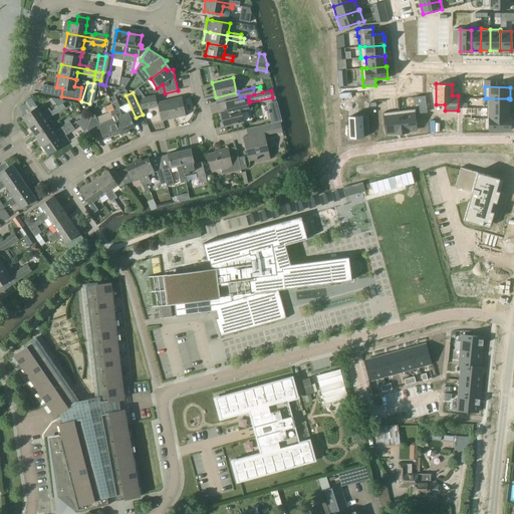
[(142,109),(157,106),(155,95),(140,98),(142,109)]
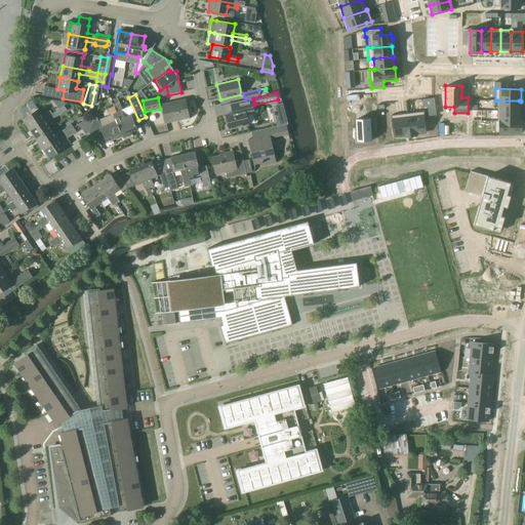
[(248,124),(245,116),(254,114),(250,98),(245,99),(238,102),(240,111),(226,115),(227,117),(225,117),(227,127),(229,127),(229,129),(248,124)]
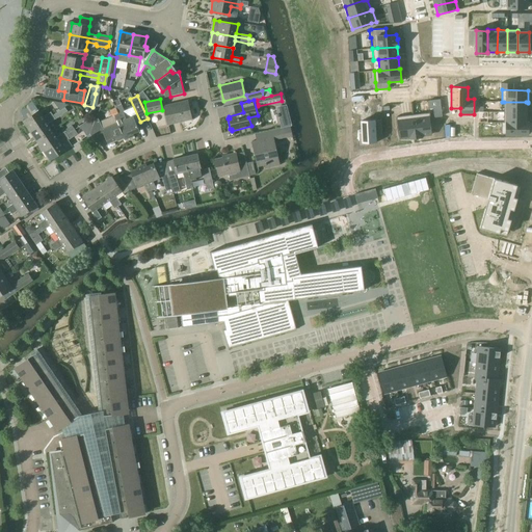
[(440,100),(428,101),(429,108),(433,108),(434,117),(442,116),(440,100)]
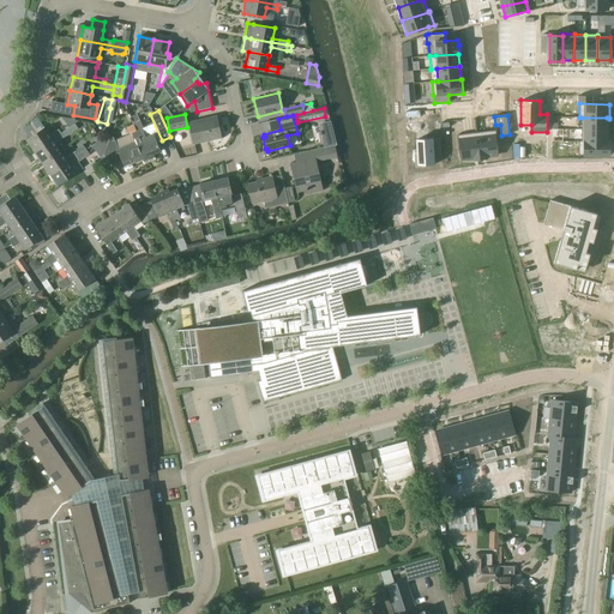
[(190,124),(194,145),(206,142),(206,140),(221,137),(216,118),(190,124)]
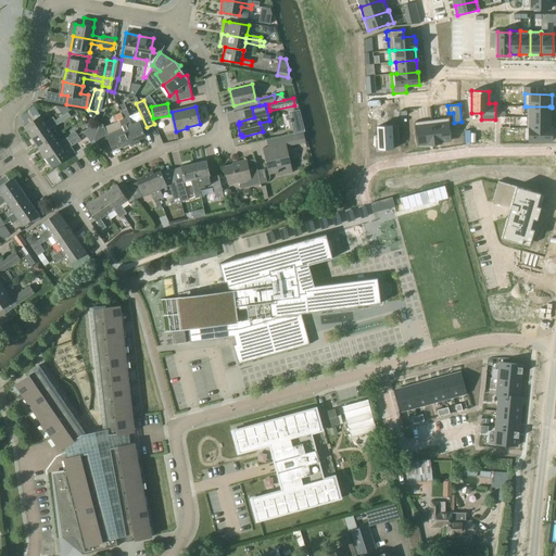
[(527,106),(527,117),(550,117),(550,106),(527,106)]
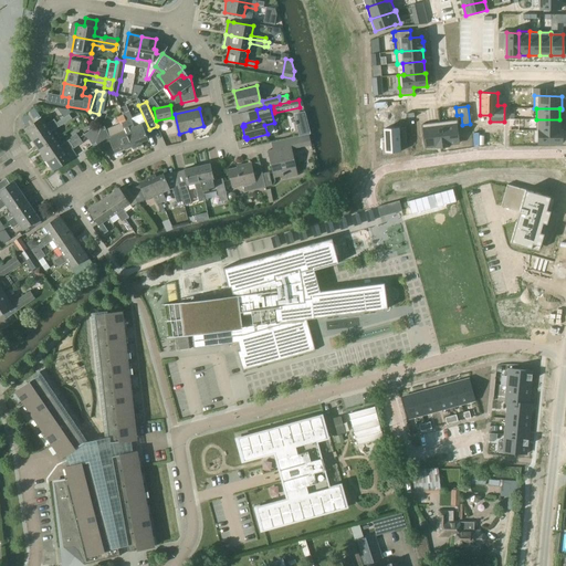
[(293,114),(299,136),(310,133),(304,112),(293,114)]
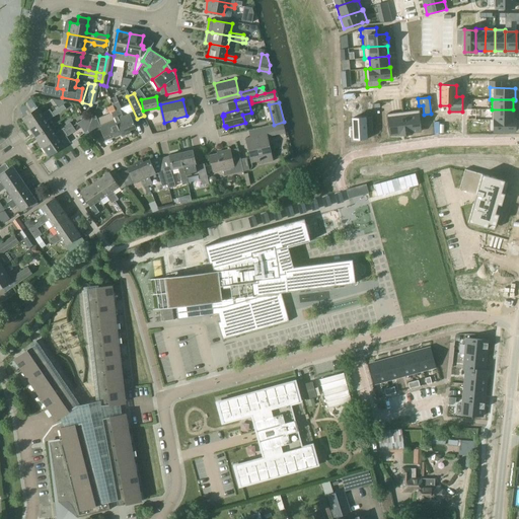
[(29,128),(52,113),(50,109),(42,115),(36,107),(22,118),(29,128)]
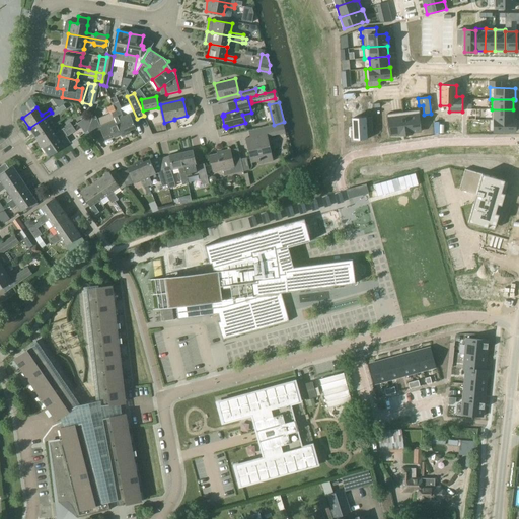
[(116,110),(126,135),(130,133),(129,130),(136,127),(130,113),(123,116),(120,108),(116,110)]
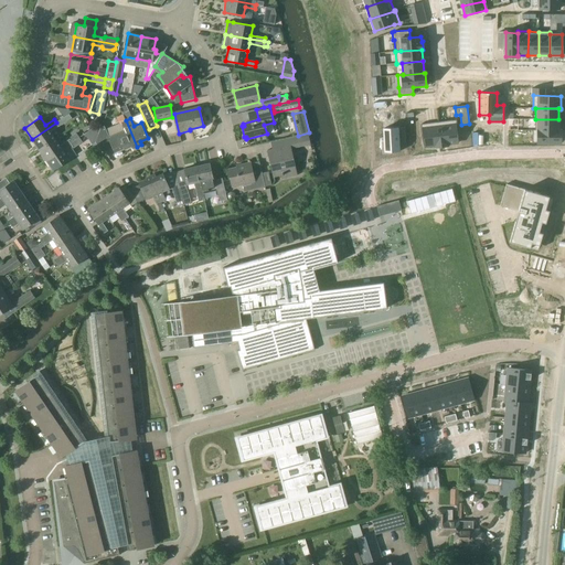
[(456,119),(438,121),(441,147),(448,146),(448,145),(458,144),(456,130),(458,130),(456,119)]
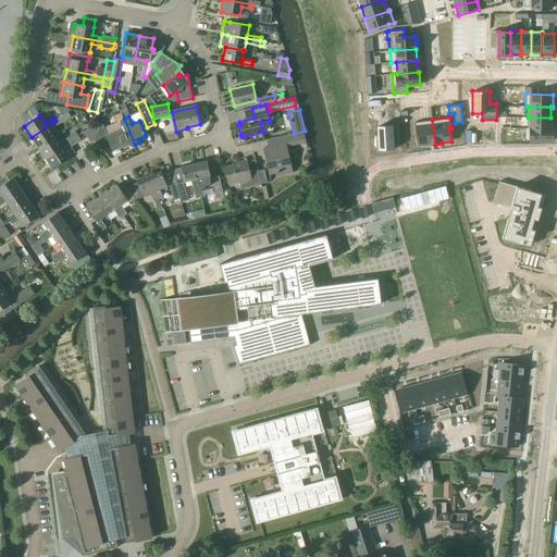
[(528,127),(528,128),(551,128),(551,118),(528,118),(528,127)]
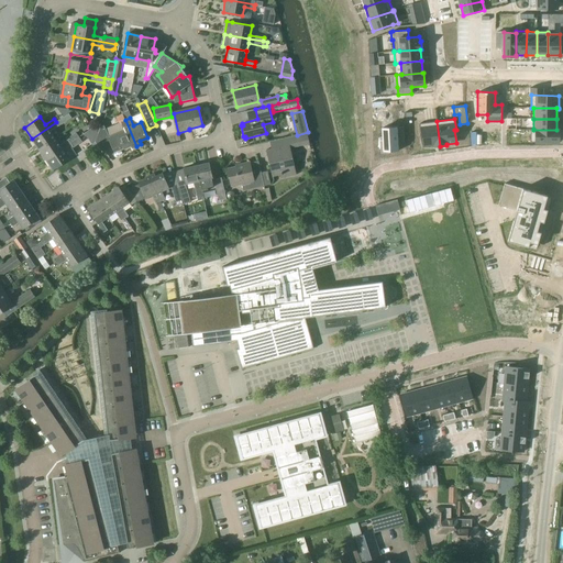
[(132,147),(136,146),(125,120),(120,122),(123,130),(108,136),(103,125),(101,127),(96,141),(101,150),(110,146),(112,152),(123,147),(123,148),(131,145),(132,147)]
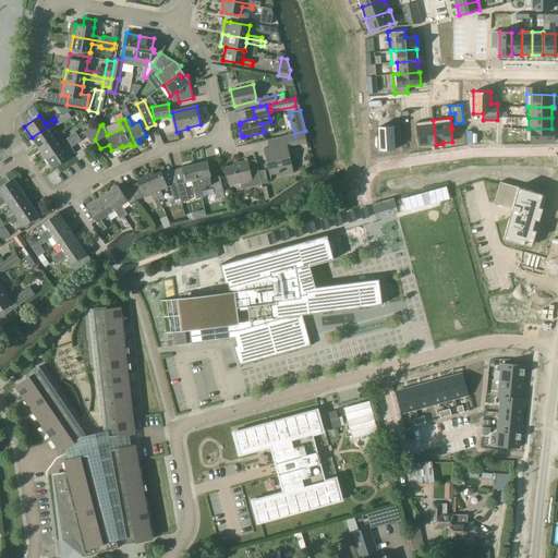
[(433,120),(415,122),(416,133),(417,132),(420,145),(429,144),(429,146),(436,145),(433,120)]
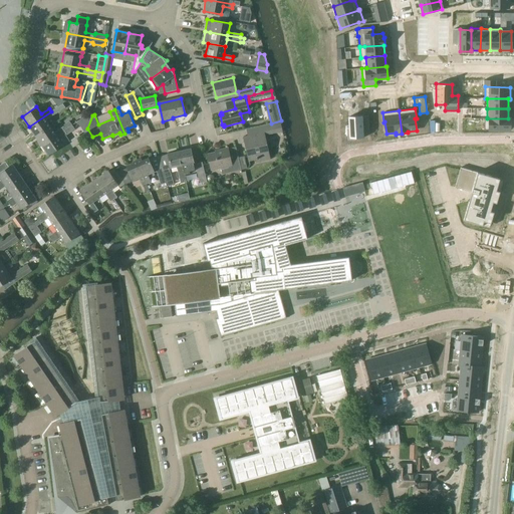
[(35,136),(50,126),(45,119),(53,114),(51,111),(29,126),(35,136)]
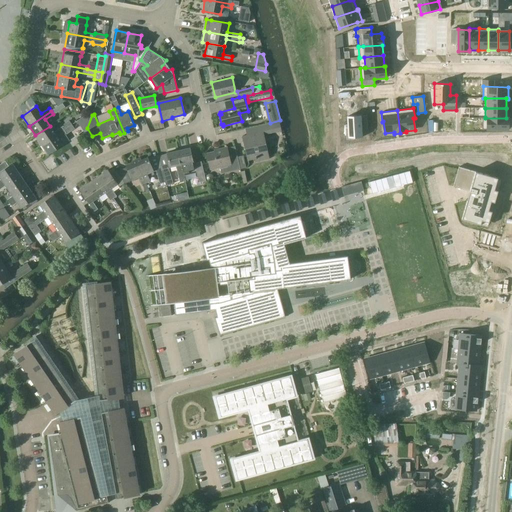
[(347,116),(347,124),(346,124),(346,139),(355,139),(355,137),(362,137),(362,130),(368,130),(367,116),(347,116)]
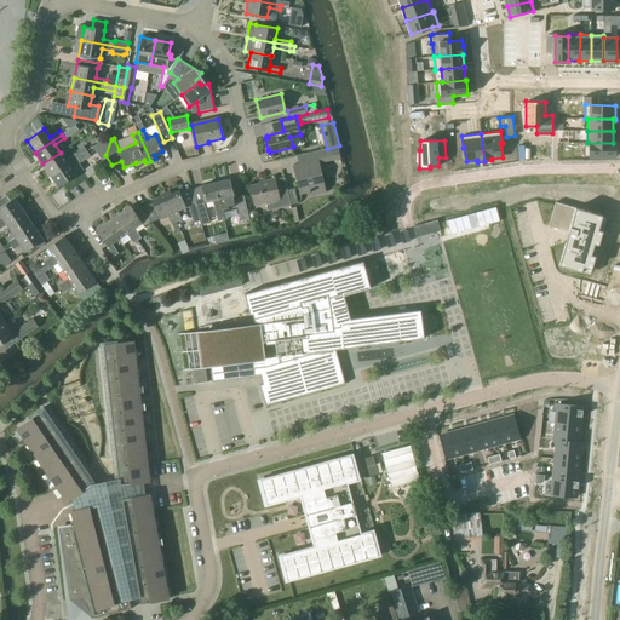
[(584,143),(584,156),(615,158),(615,143),(613,143),(587,143),(587,142),(584,142),(584,143)]
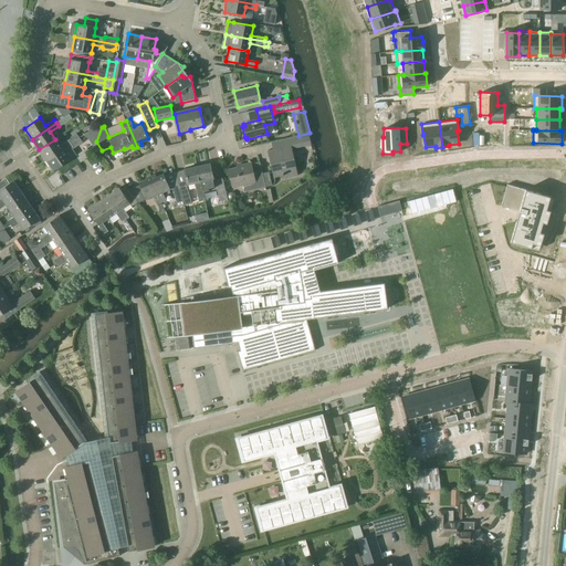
[(296,171),(291,149),(310,145),(307,135),(271,143),(272,149),(268,150),(274,177),(281,176),(282,179),(297,176),(296,171)]
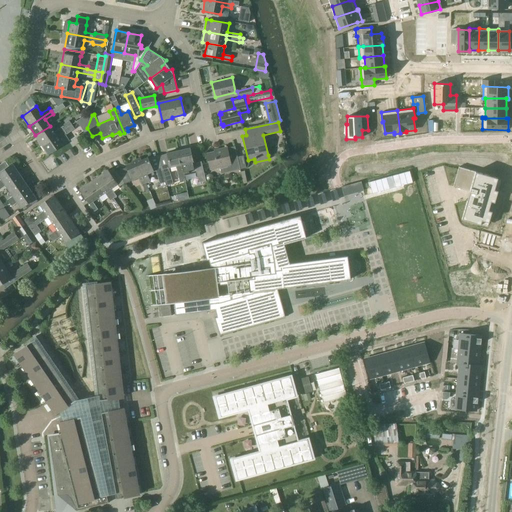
[(42,145),(66,129),(64,130),(62,127),(54,132),(50,126),(35,135),(42,145)]
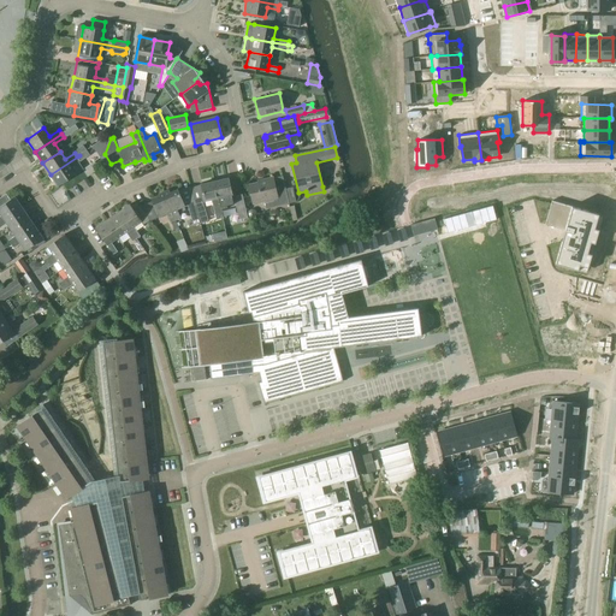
[(80,160),(84,158),(81,153),(80,155),(51,175),(58,185),(76,175),(70,166),(80,160)]
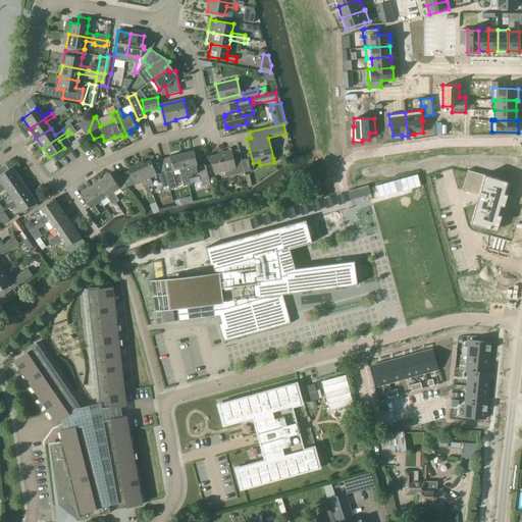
[(183,153),(181,154),(187,177),(193,176),(193,174),(200,172),(203,187),(210,185),(205,164),(199,166),(199,163),(196,163),(193,151),(183,153)]
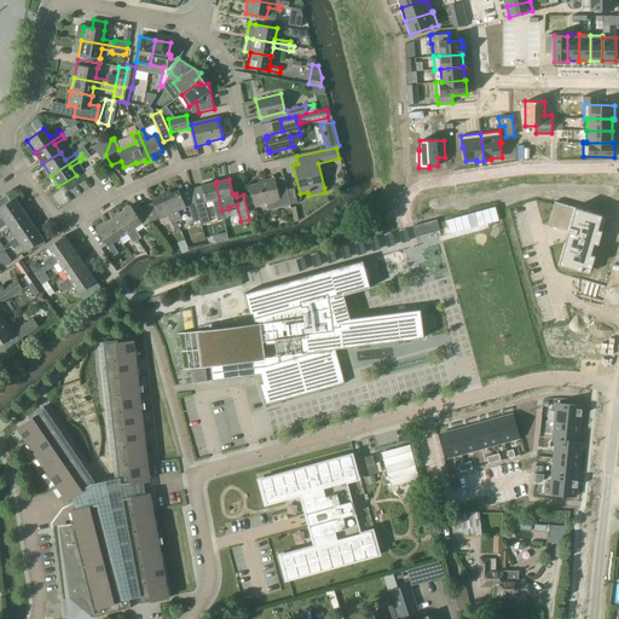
[(250,186),(255,204),(265,202),(267,210),(290,204),(285,186),(276,189),(273,179),(265,180),(266,183),(250,186)]
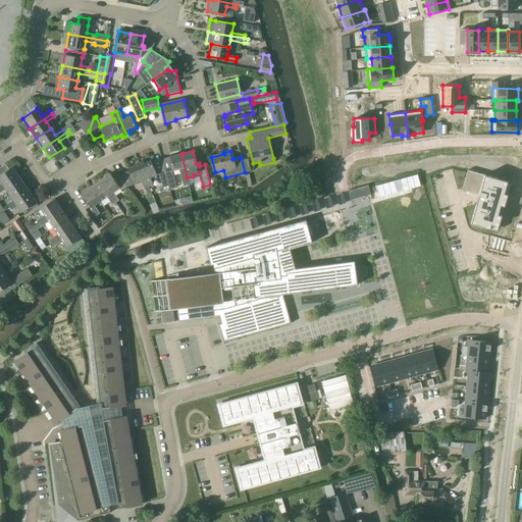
[(187,177),(181,154),(180,154),(179,152),(176,153),(176,155),(170,156),(173,170),(179,168),(180,173),(179,173),(177,175),(178,180),(181,181),(181,186),(188,185),(187,177)]
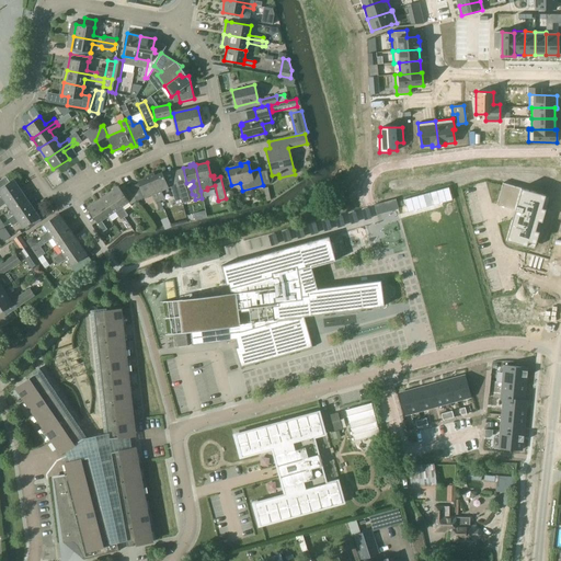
[(61,170),(55,173),(54,170),(43,176),(48,186),(65,175),(61,170)]
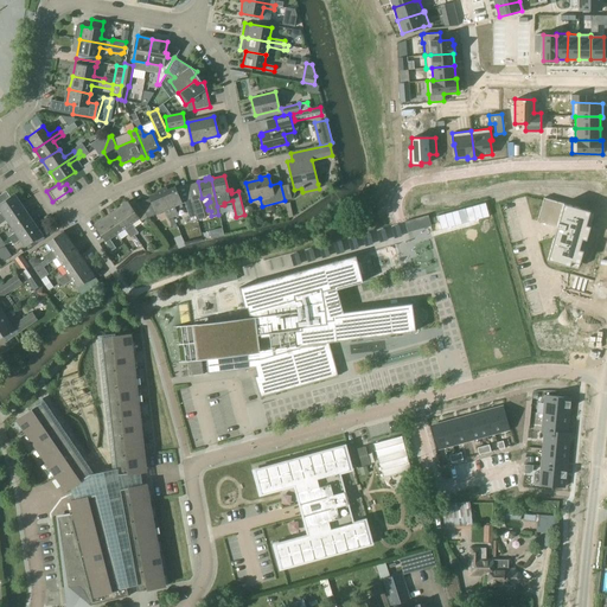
[(174,206),(183,203),(174,186),(167,190),(166,186),(160,189),(173,217),(178,215),(174,206)]
